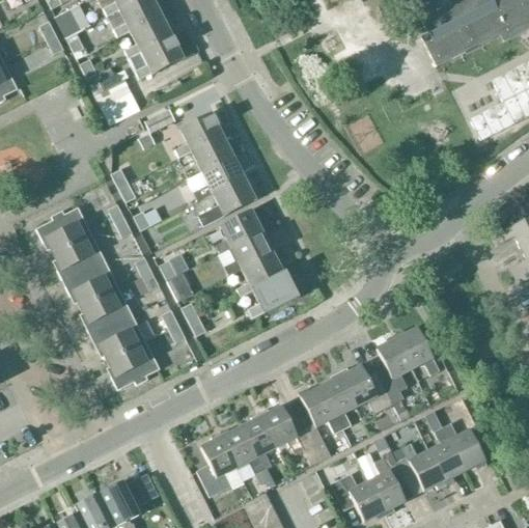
[(114,0),(116,2),(104,8),(108,17),(119,10),(139,0),(114,0)]
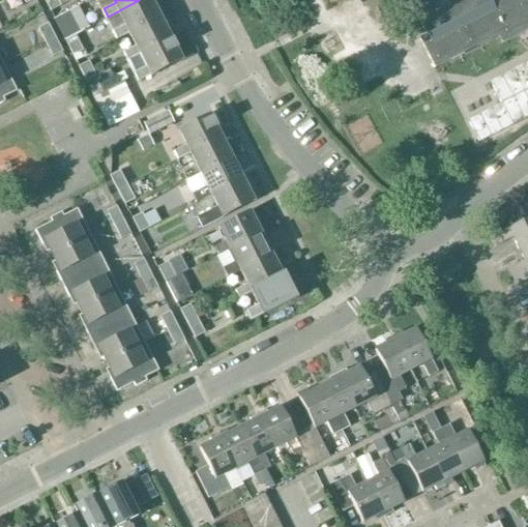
[(139,0),(119,10),(108,17),(118,37),(130,31),(162,16),(153,0),(139,0)]
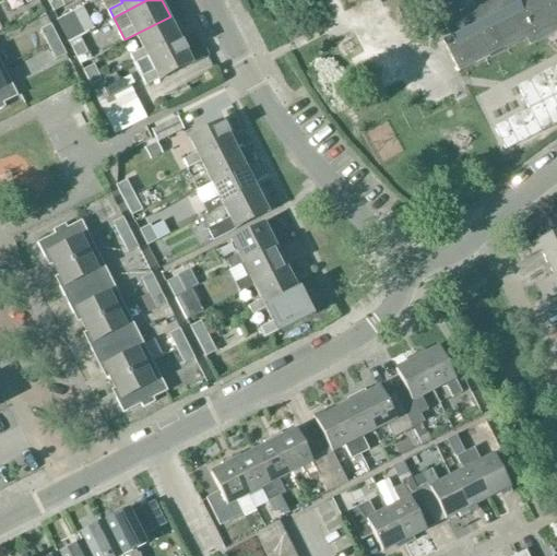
[(531,44),(556,30),(556,0),(434,0),(451,35),(443,38),(460,70),(528,36),(531,44)]
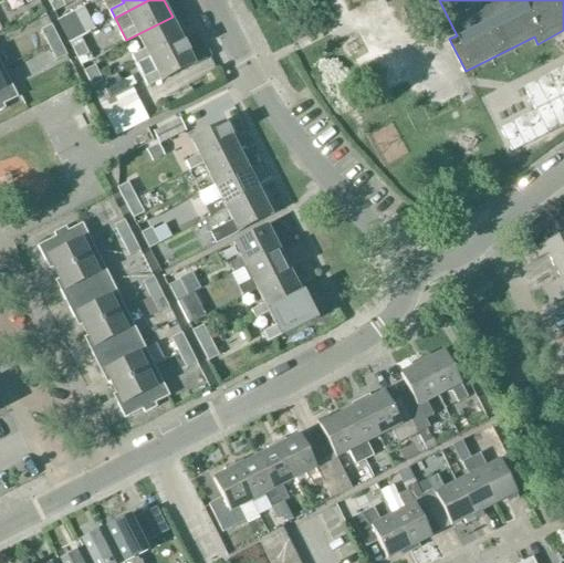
[(85,6),(59,19),(71,41),(96,28),(85,6)]
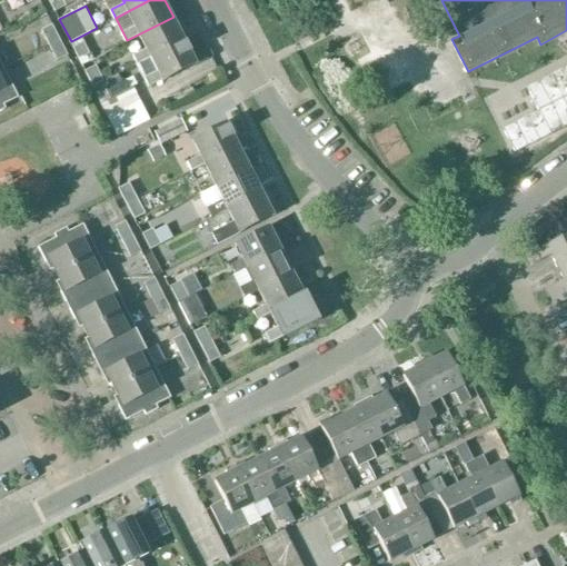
[(186,39),(173,17),(140,33),(147,48),(135,55),(139,63),(151,57),(186,39)]
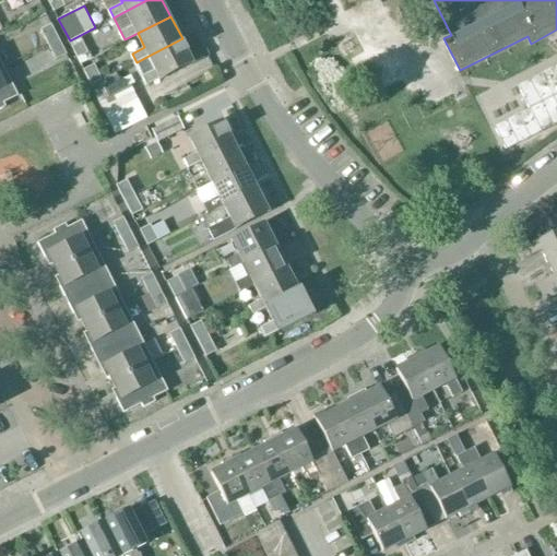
[(55,26),(45,31),(50,43),(60,38),(55,26)]
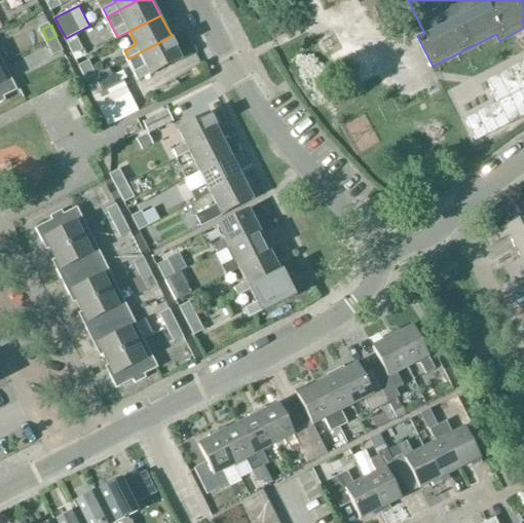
[(47,40),(52,51),(63,46),(57,36),(47,40)]
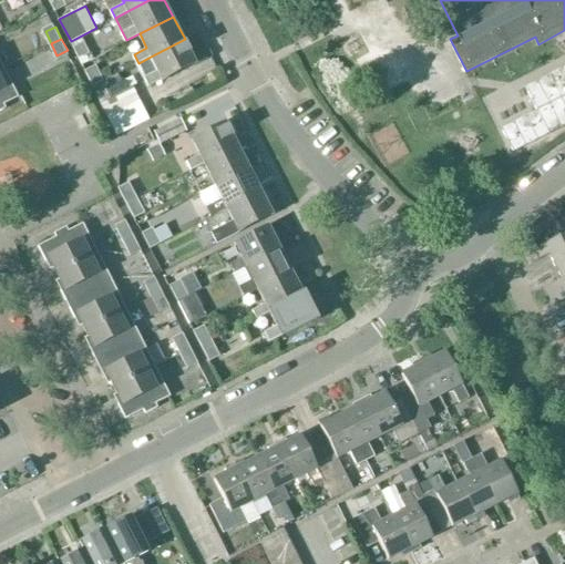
[(185,39),(151,57),(139,63),(136,63),(144,78),(145,77),(150,85),(163,79),(163,80),(196,63),(185,39)]
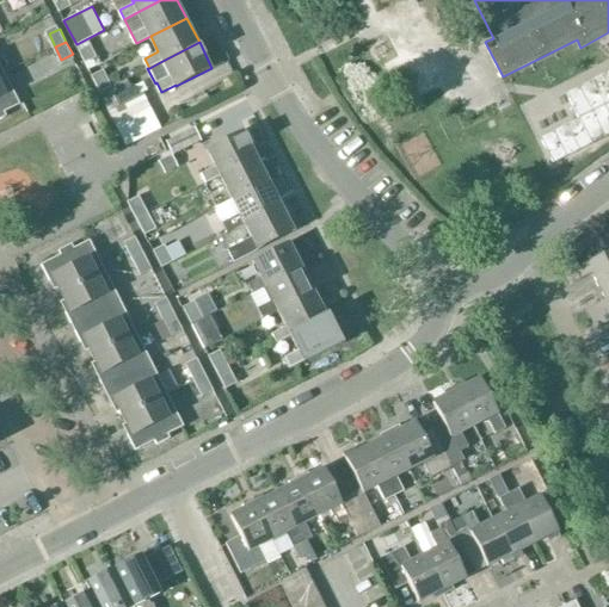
[(86,62),(97,56),(91,43),(80,49),(86,62)]
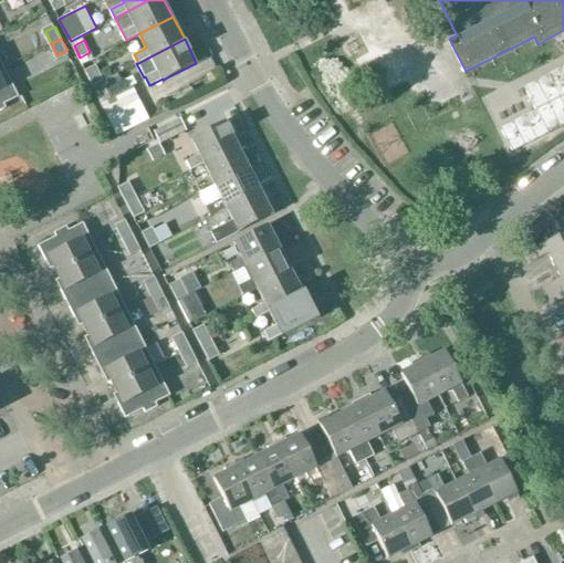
[(20,95),(4,65),(0,68),(0,110),(8,106),(6,102),(20,95)]
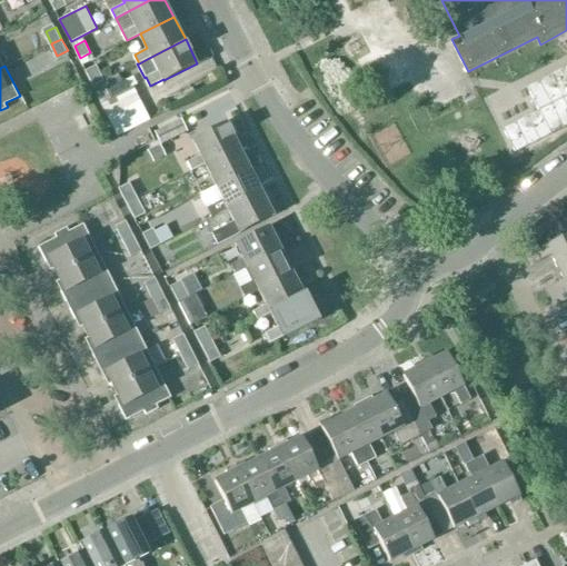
[(89,73),(95,86),(106,80),(99,68),(89,73)]
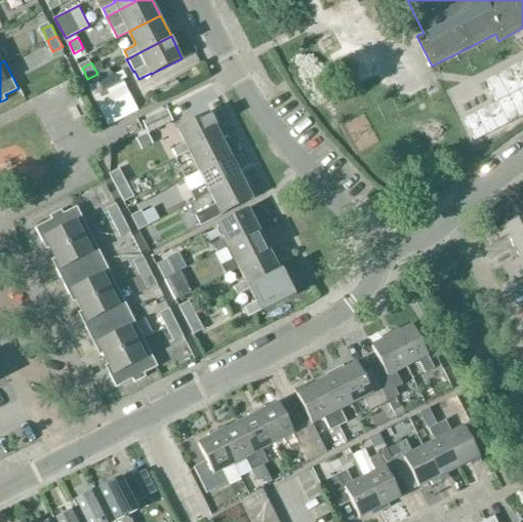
[(97,74),(87,79),(94,93),(117,82),(110,68),(97,74)]
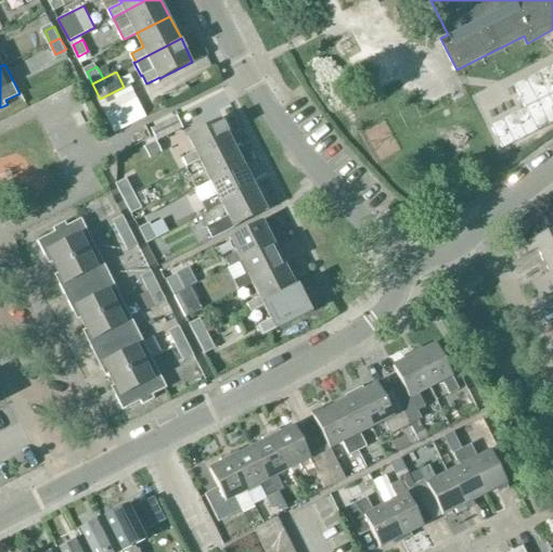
[(158,139),(183,127),(178,115),(153,128),(158,139)]
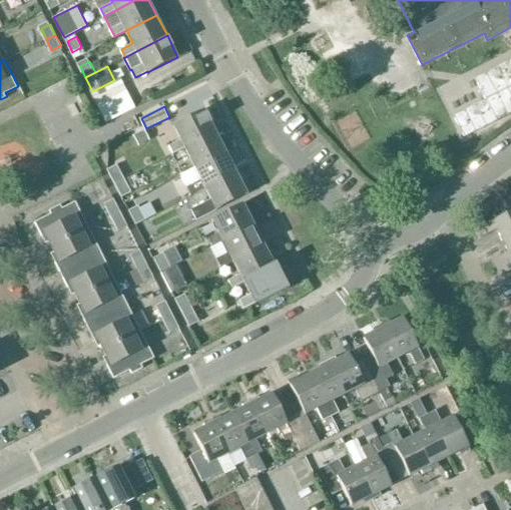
[(204,109),(174,124),(181,138),(170,144),(173,151),(185,145),(215,130),(204,109)]
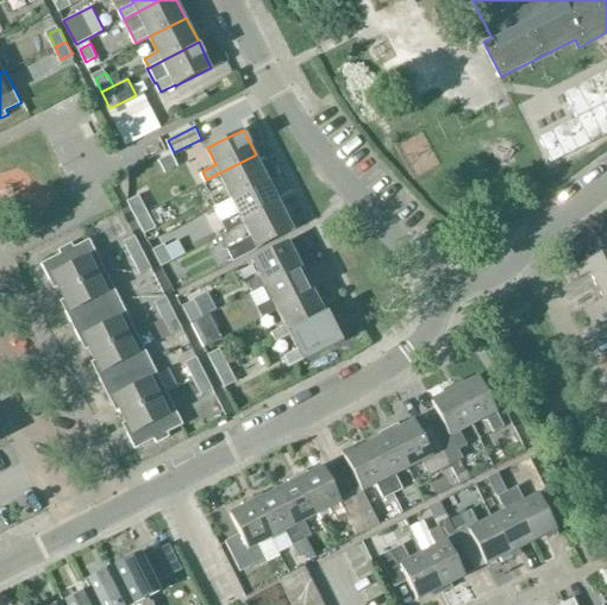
[(256,155),(220,172),(232,197),(268,180),(256,155)]
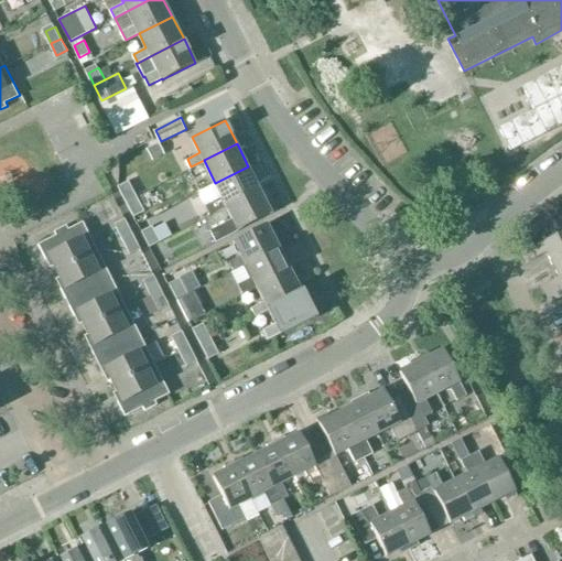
[(215,183),(216,185),(222,195),(205,203),(211,214),(227,205),(260,189),(248,166),(215,183)]
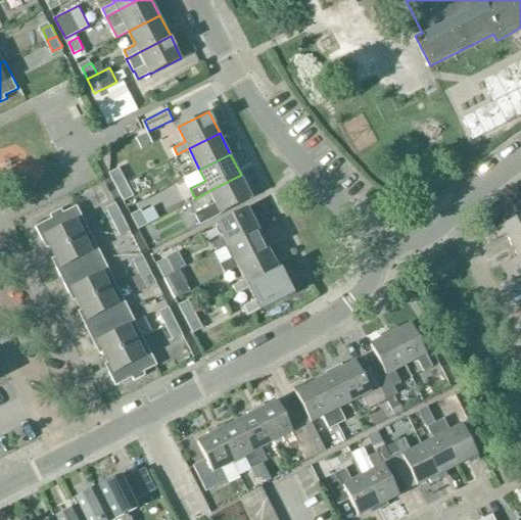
[(122,170),(112,175),(119,186),(128,181),(122,170)]
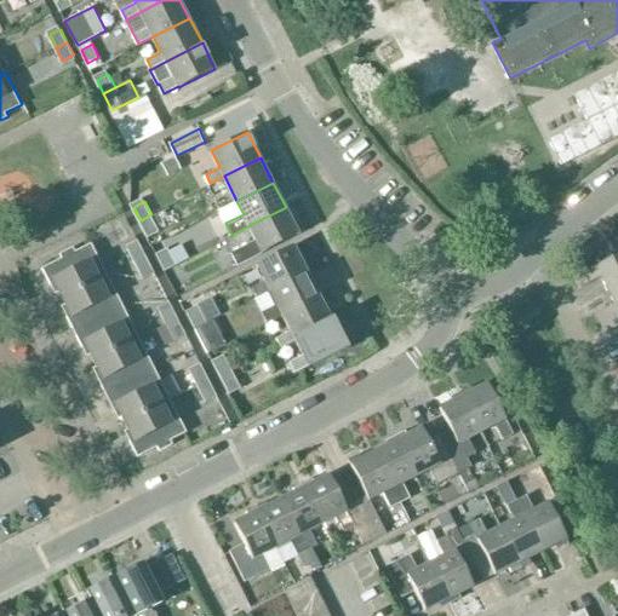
[(250,225),(255,235),(256,240),(233,252),(239,265),(299,234),(286,207),(250,225)]
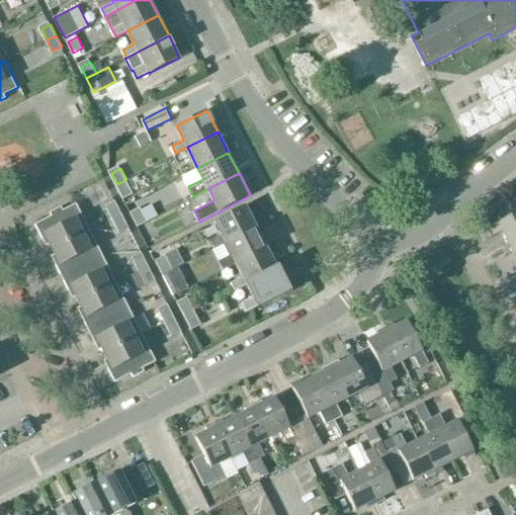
[(117,184),(122,194),(132,190),(126,179),(117,184)]
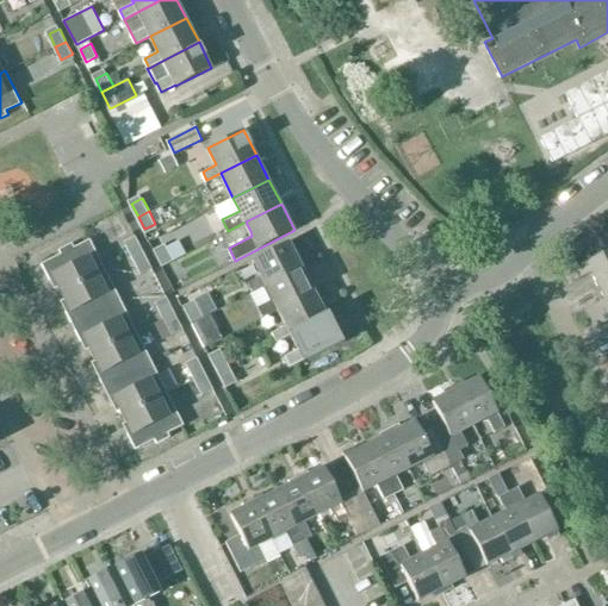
[(585,233),(574,243),(581,252),(593,242),(585,233)]
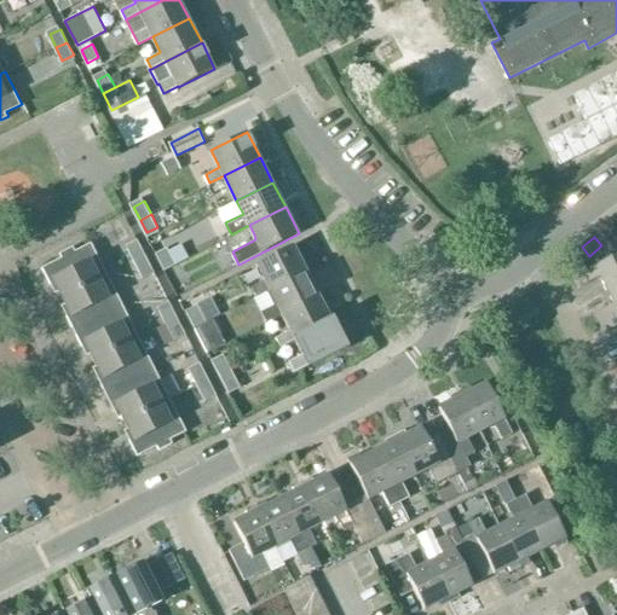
[(51,284),(56,282),(63,297),(108,274),(92,242),(76,250),(74,245),(61,253),(63,257),(44,267),(51,284)]
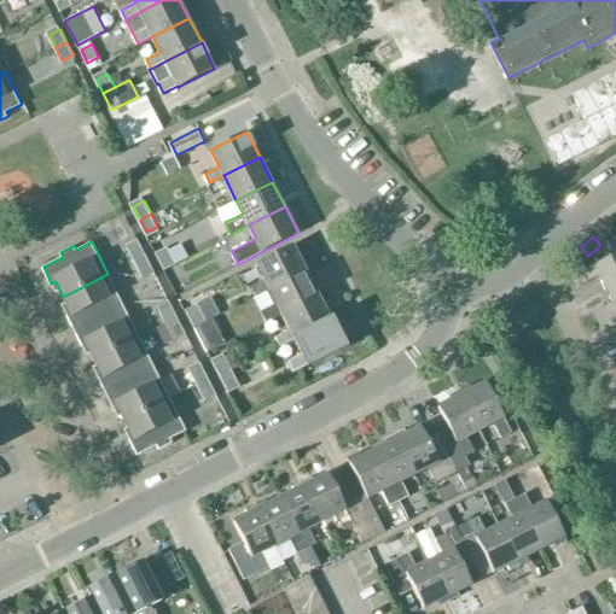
[(140,243),(128,247),(135,261),(146,255),(140,243)]
